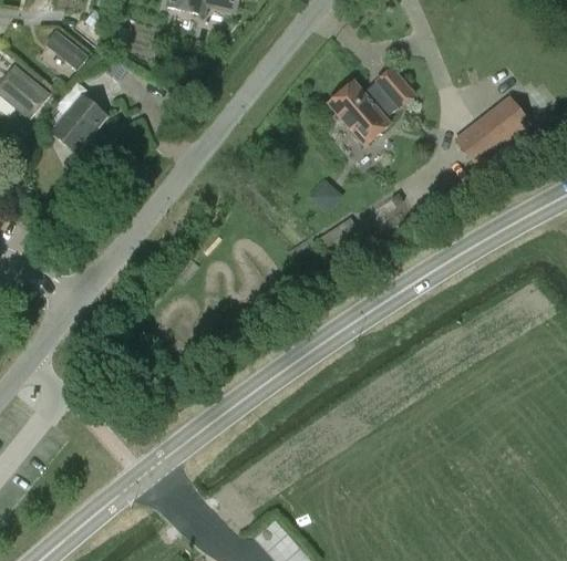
[(165,0),(165,4),(204,13),(206,4),(236,12),(238,0),(165,0)]
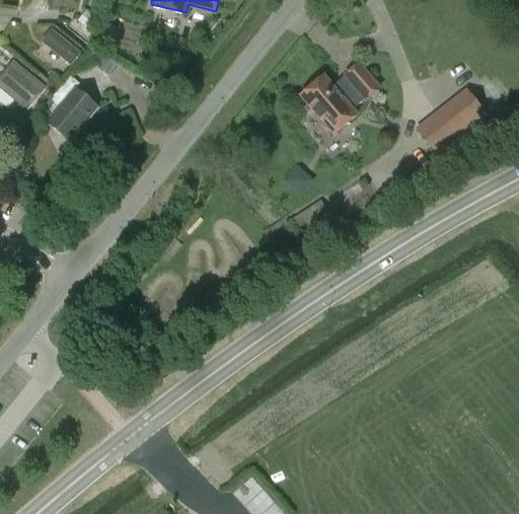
[(52,26),(42,39),(71,62),(81,50),(52,26)]
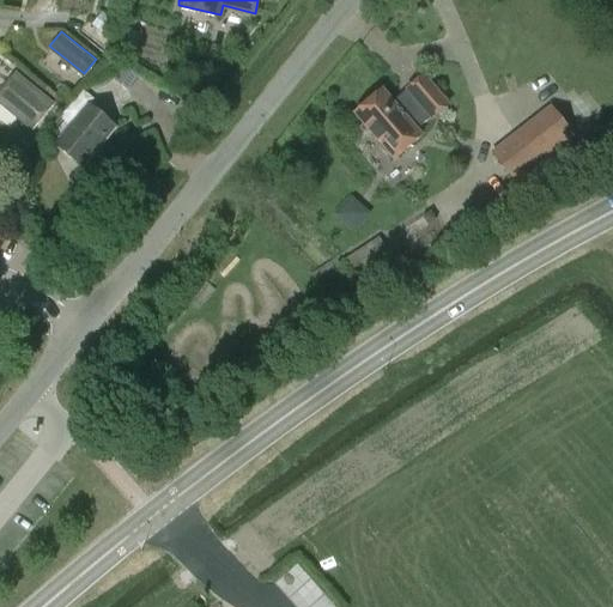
[(16,70),(0,87),(0,99),(31,126),(53,99),(16,70)]
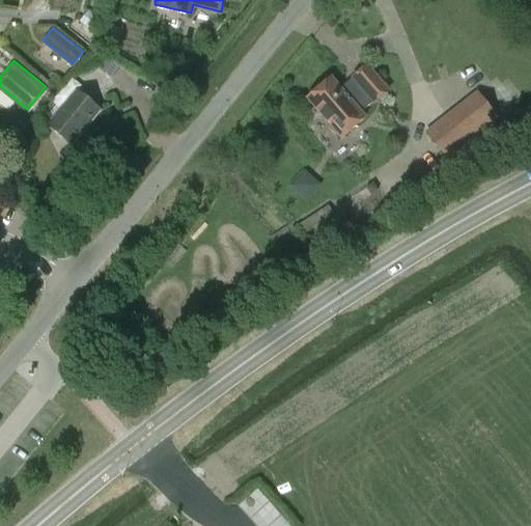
[(330,75),(306,94),(339,135),(363,114),(359,109),(371,99),(372,100),(387,87),(365,62),(351,74),(354,77),(341,88),(330,75)]
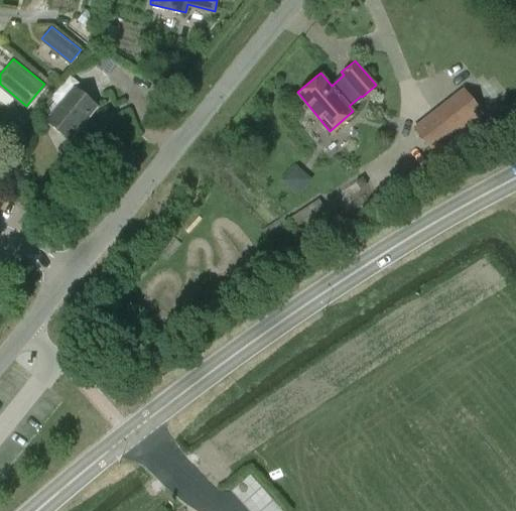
[(74,84),(45,118),(66,135),(95,101),(74,84)]
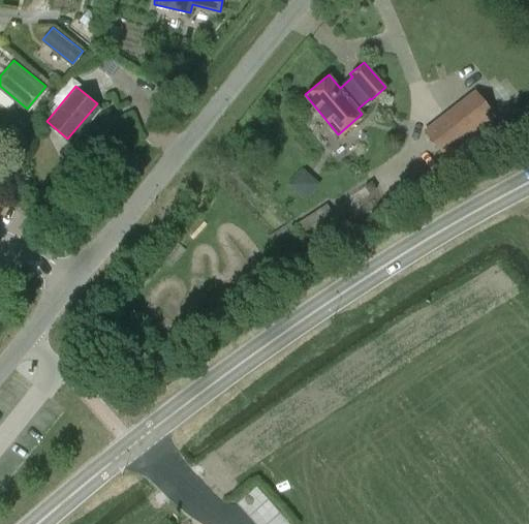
[(424,129),(442,154),(494,114),(474,89),(424,129)]
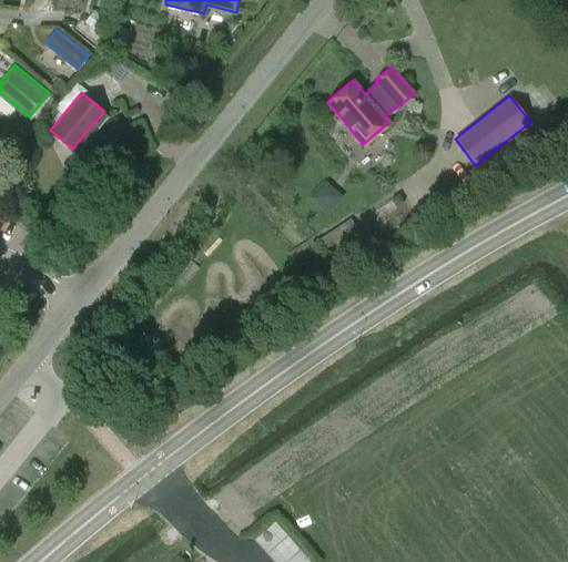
[(328,210),(345,192),(326,175),(311,193),(328,210)]
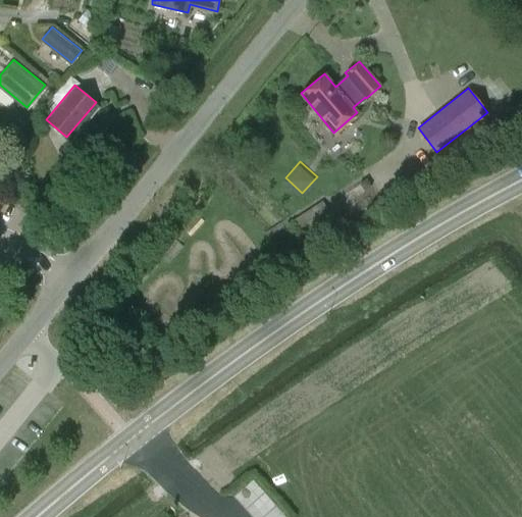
All buildings are outlined.
